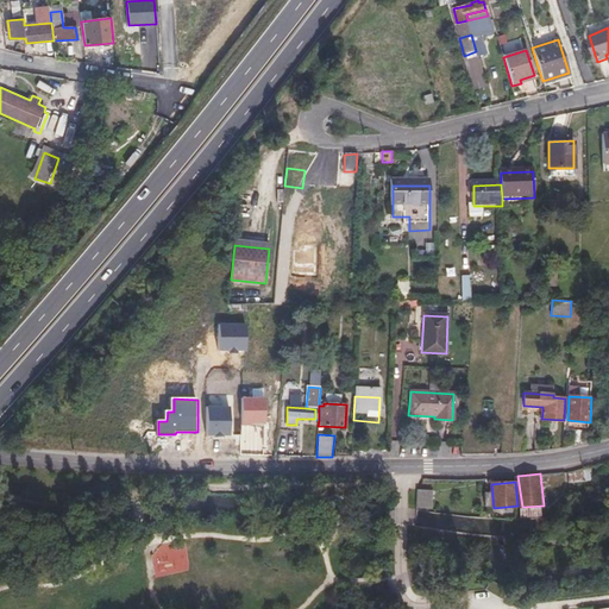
[(431,508),(432,489),(416,489),(415,508),(431,508)]
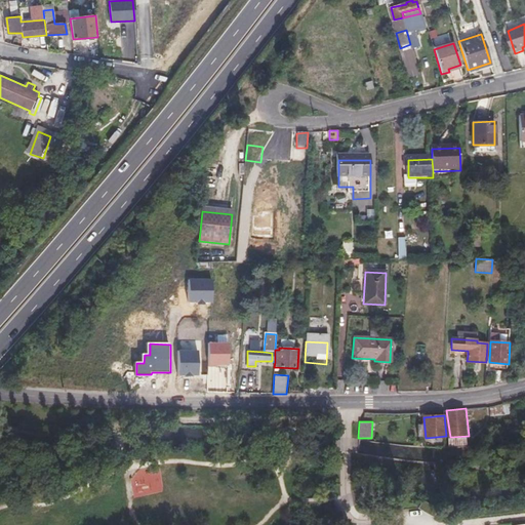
[(470,443),(469,436),(450,437),(451,444),(470,443)]
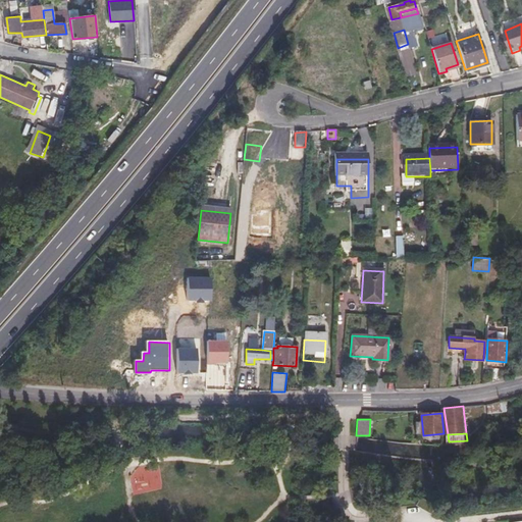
[(419,498),(416,505),(428,512),(432,505),(419,498)]
